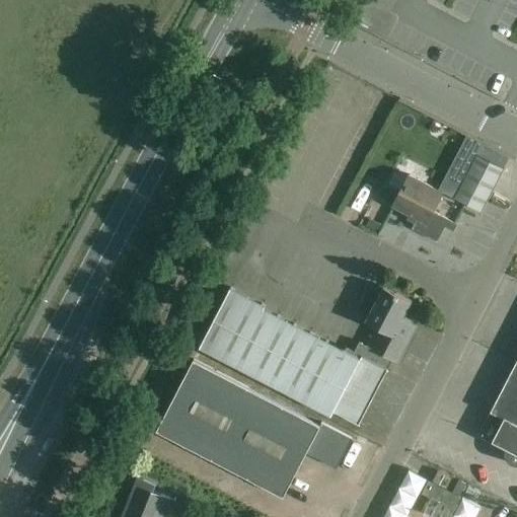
[(501,170),(474,157),(452,200),(478,214),(501,170)]
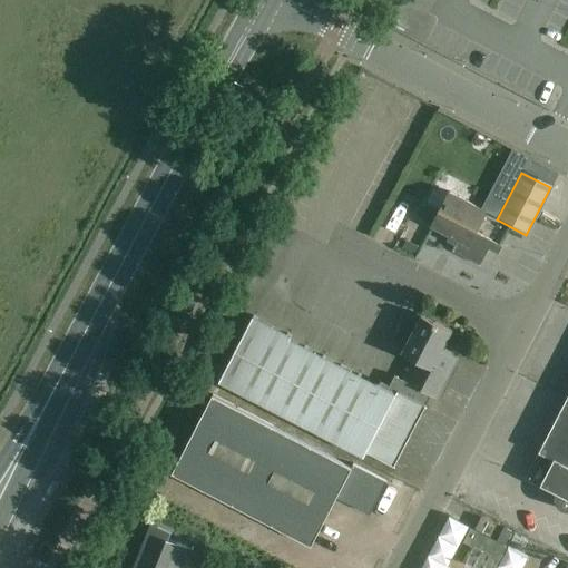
[(429,228),(456,242),(462,229),(473,235),(485,214),(447,195),(429,228)]
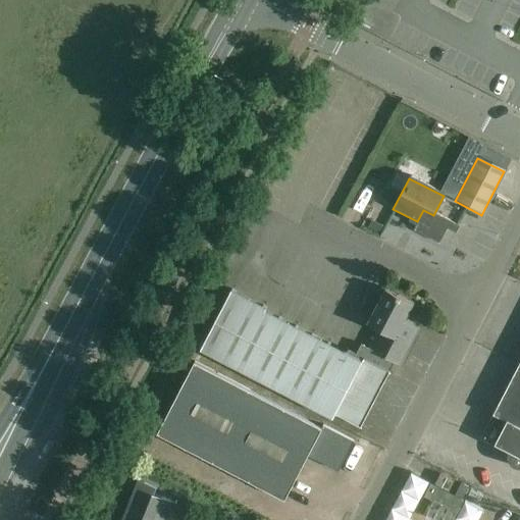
[(449,223),(433,215),(423,210),(417,221),(412,231),(437,245),(449,223)]
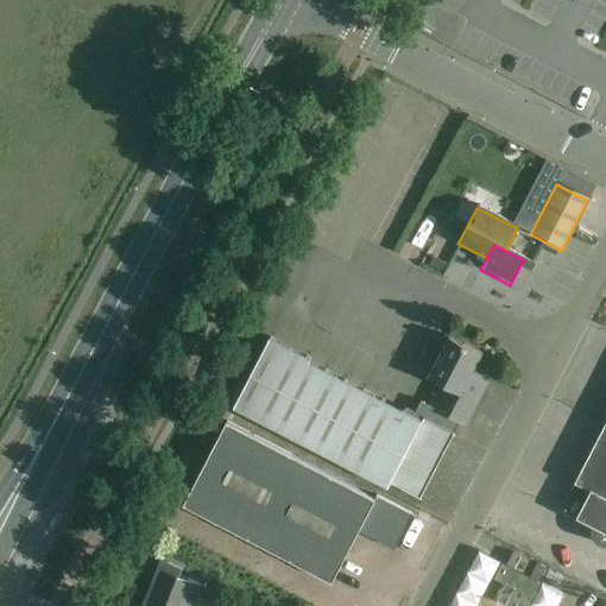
[(389,485),(418,500),(458,424),(464,428),(486,384),(469,376),(480,355),(447,339),(427,379),(440,386),(428,409),(418,404),(411,418),(398,412),(307,364),(308,361),(267,340),(232,409),(386,490),(389,485)]
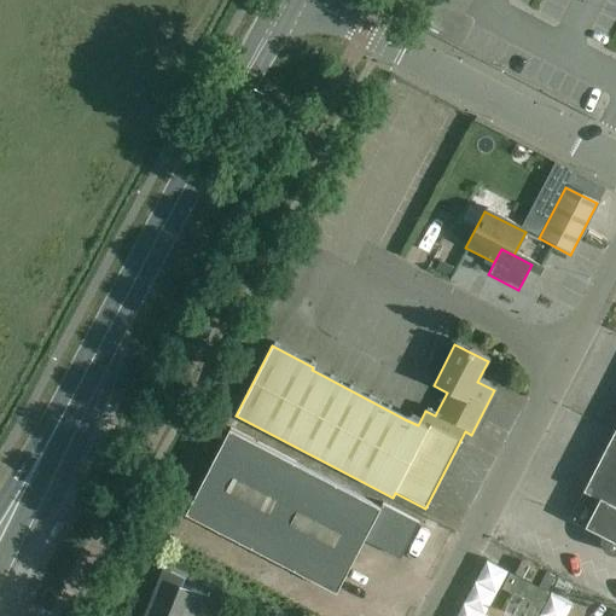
[(615,429),(568,522),(590,533),(591,530),(602,535),(599,539),(599,541),(599,544),(599,547),(602,551),(603,552),(605,555),(608,556),(611,557),(612,557),(615,556),(615,429)]
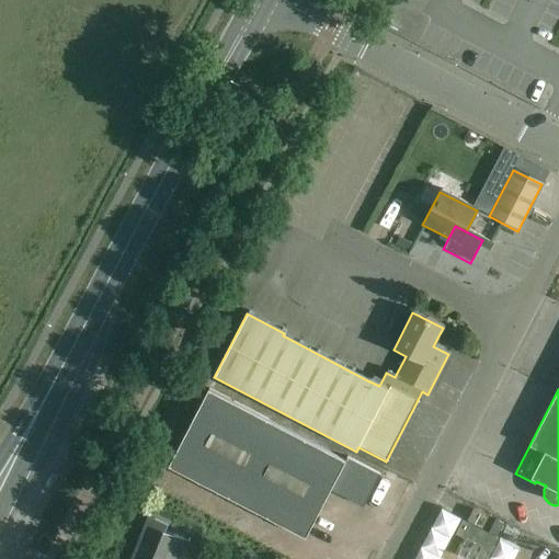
[(167,468),(304,540),(329,492),(362,509),(378,477),(345,459),(343,463),(207,391),(167,468)]
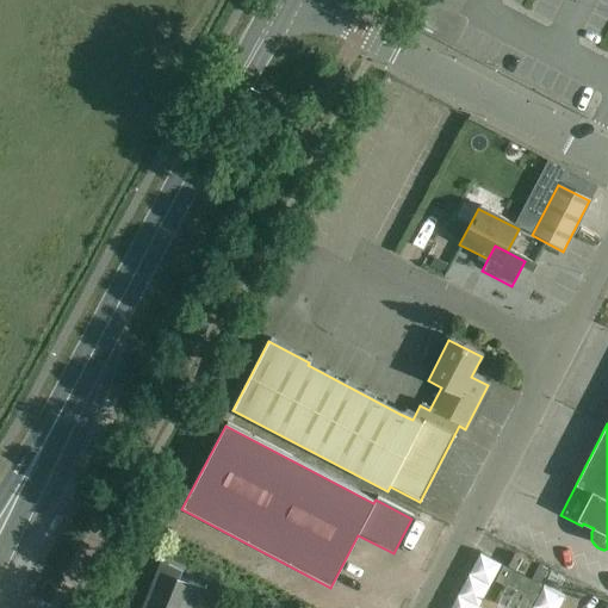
[(507,569),(522,577),(528,565),(513,557),(507,569)]
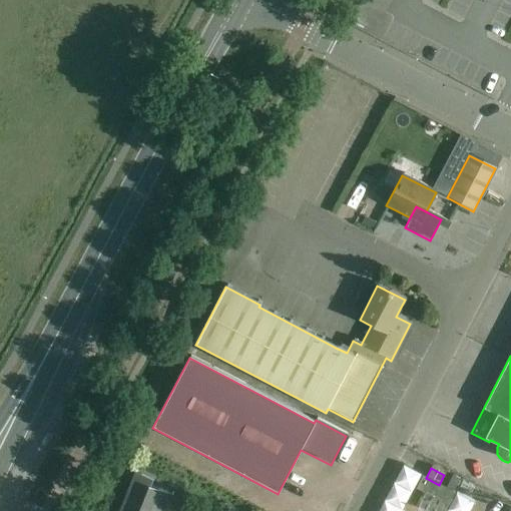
[(165,510),(172,495),(170,494),(170,497),(166,495),(166,494),(156,491),(149,488),(152,481),(139,476),(139,477),(135,475),(135,473),(134,472),(119,510),(165,510)]
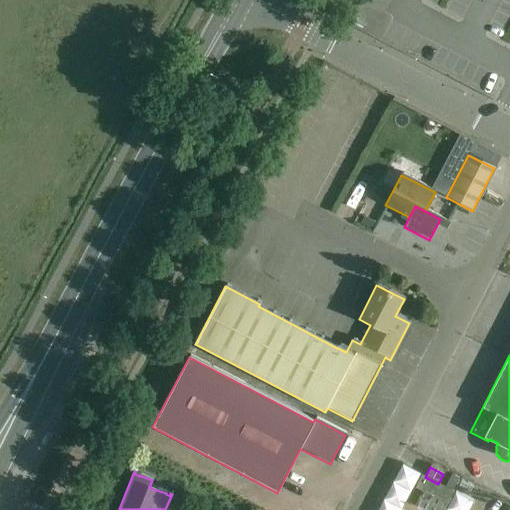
[(414,506),(421,509),(442,509),(452,493),(421,476),(414,489),(421,493),(414,506)]
